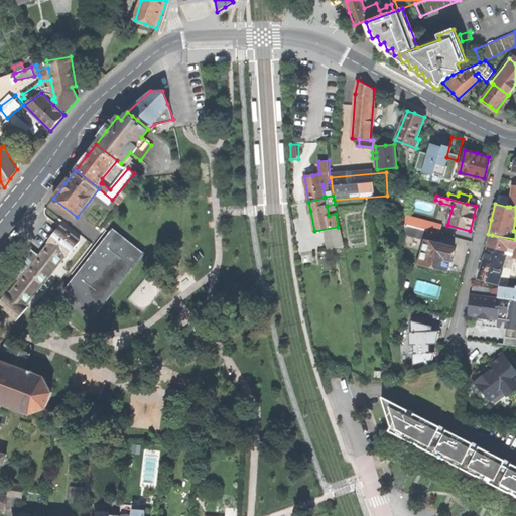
[(439,233),(441,224),(406,215),(405,224),(436,232),(439,233)]
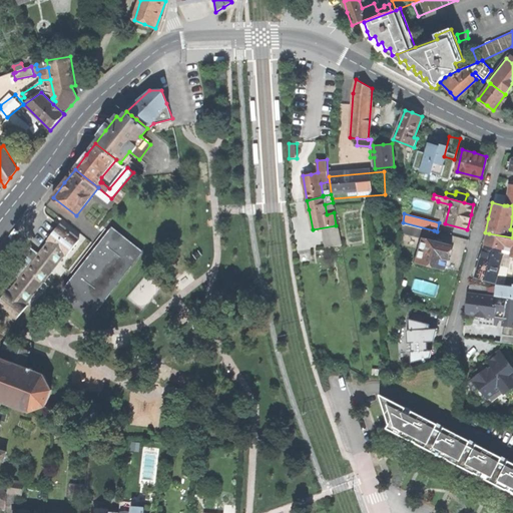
[(432,240),(434,230),(403,222),(403,232),(424,238),(432,240)]
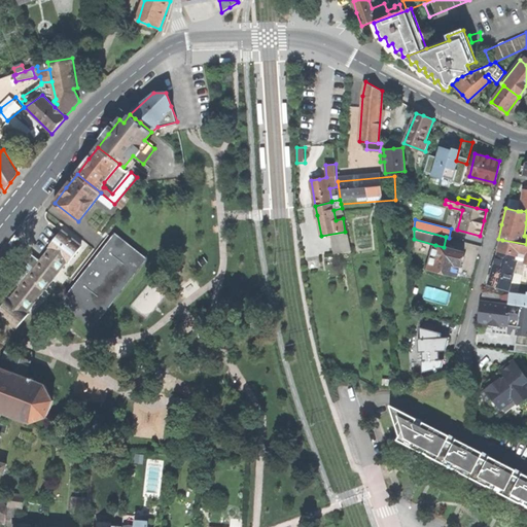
[(29,314),(27,312),(67,261),(69,262),(82,247),(62,231),(48,247),(50,248),(41,260),(33,254),(23,268),(12,280),(21,286),(10,299),(9,297),(0,308),(0,316),(16,329),(29,314)]
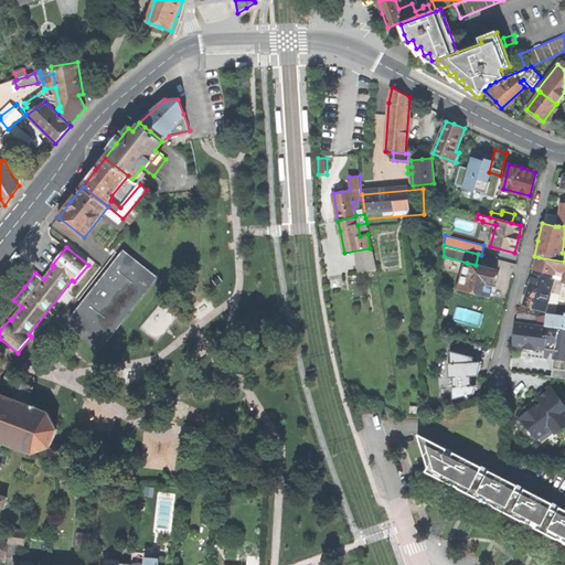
[(11,260),(14,264),(20,256),(22,254),(20,253),(18,252),(11,260)]
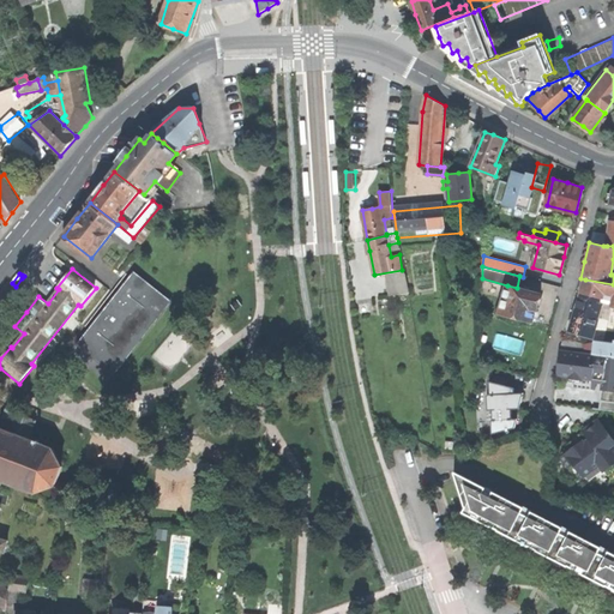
[(393,295),(409,292),(405,277),(390,280),(393,295)]
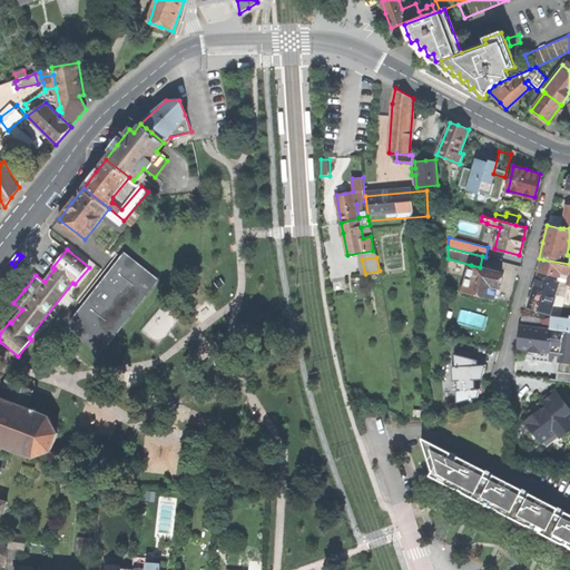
[(569,264),(543,259),(539,271),(560,276),(561,272),(564,273),(569,274),(568,284),(569,284),(569,264)]
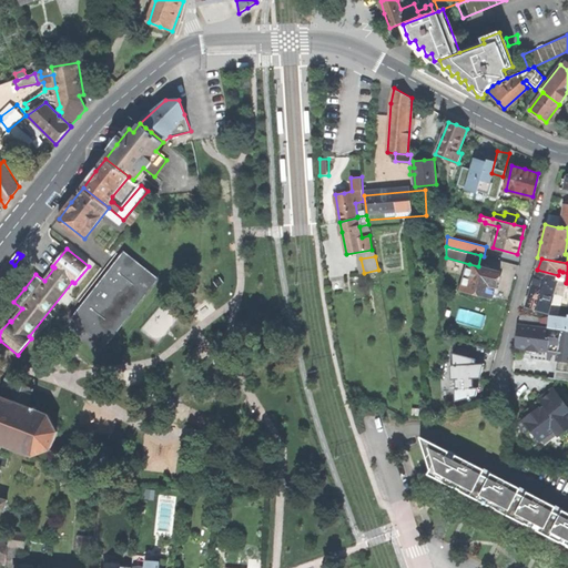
[(495,285),(496,285),(498,280),(500,272),(478,266),(469,264),(463,290),(492,296),(495,285)]
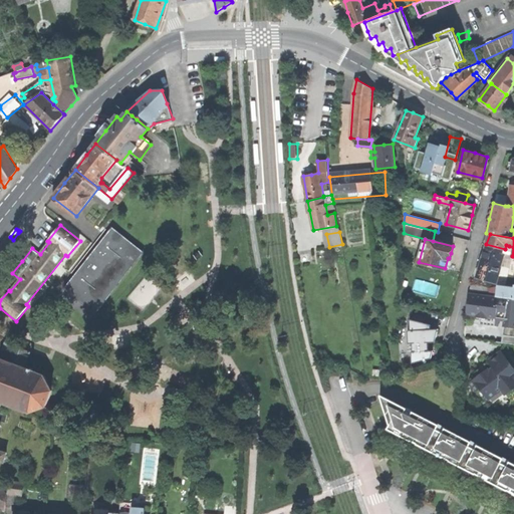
[(500,265),(505,249),(486,244),(484,254),(482,260),(500,265)]
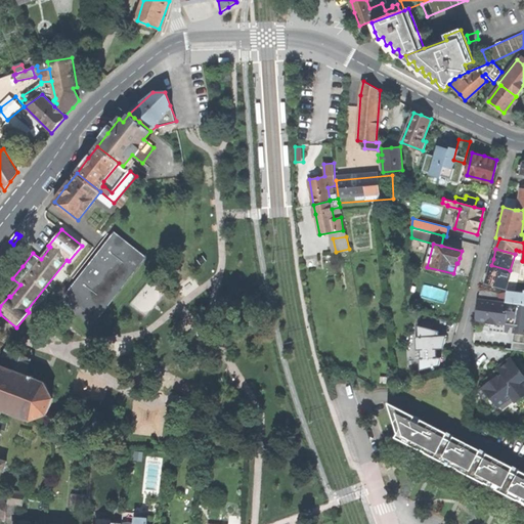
[(103,254),(66,302),(90,322),(129,273),(103,254)]
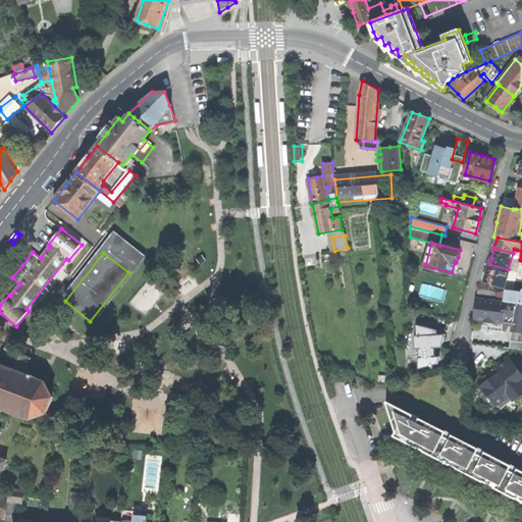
[(503,285),(508,269),(489,264),(486,274),(484,280),(503,285)]
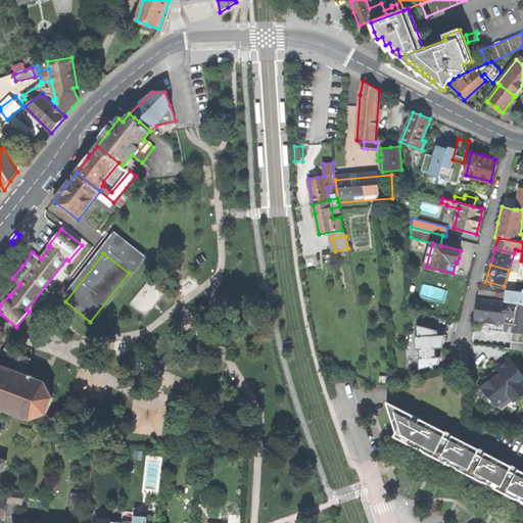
[(480,298),(496,300),(497,293),(482,288),(479,288),(477,297),(480,298)]
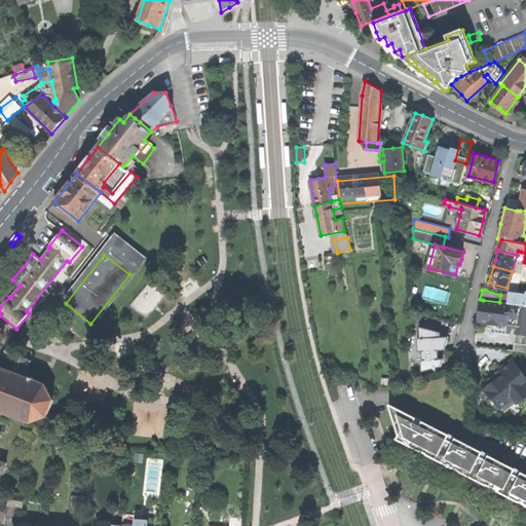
[(525,295),(509,293),(508,293),(506,303),(510,303),(525,305),(525,295)]
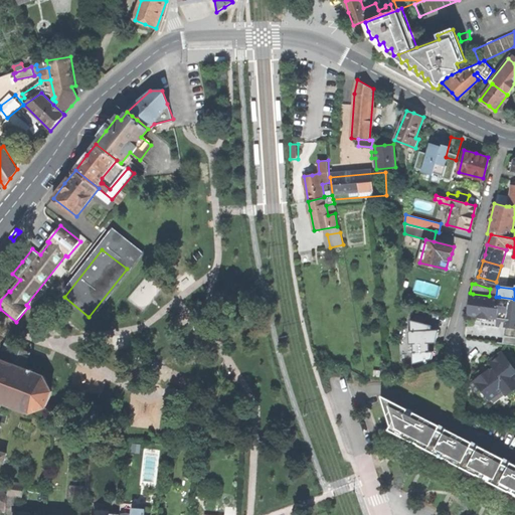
[(62,295),(57,291),(48,301),(54,305),(62,295)]
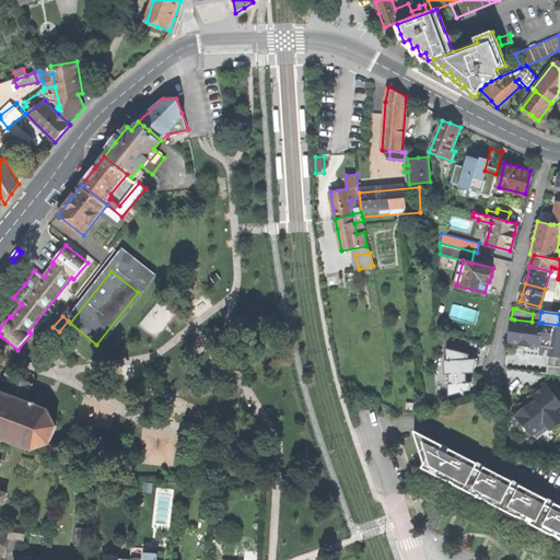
[(559,325),(543,323),(543,325),(512,322),(510,334),(509,341),(550,346),(549,354),(559,356),(559,325)]
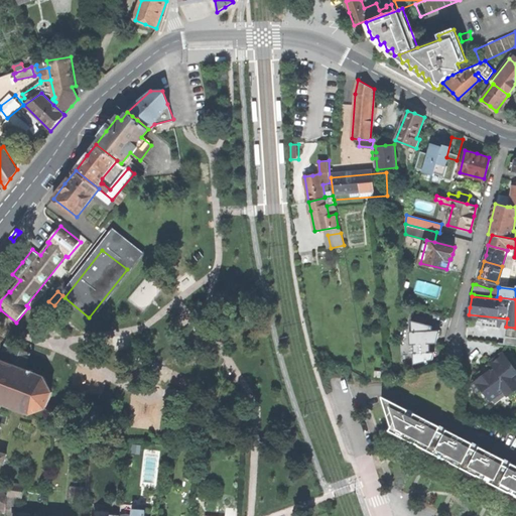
[(445,342),(445,314),(413,315),(414,343),(420,343),(420,352),(414,352),(414,361),(438,360),(437,342),(445,342)]
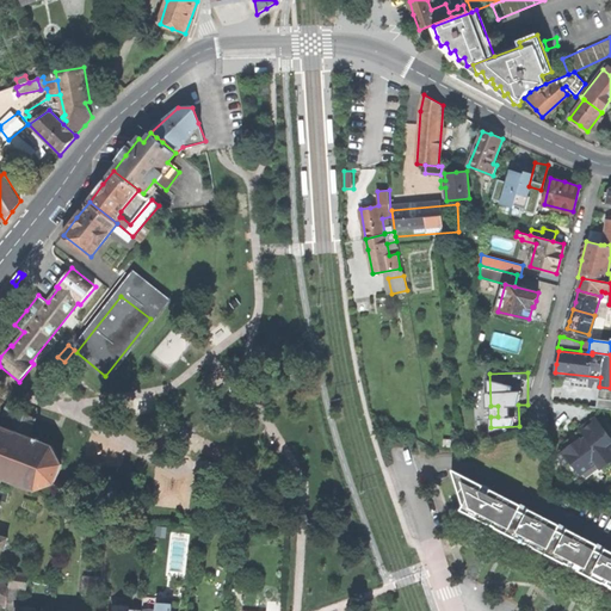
[(0,476),(36,491),(55,483),(62,464),(53,445),(39,440),(39,438),(37,438),(37,439),(29,437),(36,418),(7,406),(5,414),(12,418),(8,429),(0,425),(0,476)]
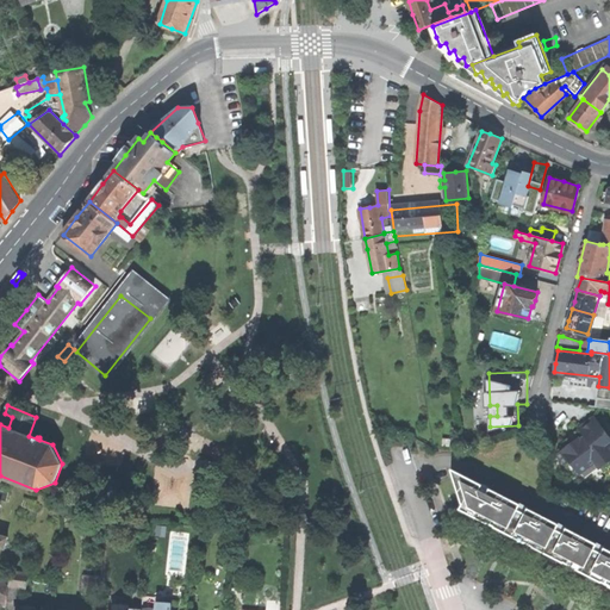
[(579,429),(585,436),(578,441),(572,446),(571,443),(570,444),(564,443),(562,449),(556,453),(565,464),(568,460),(579,473),(595,461),(599,459),(604,465),(609,459),(609,441),(609,440),(609,437),(595,417),(579,429)]
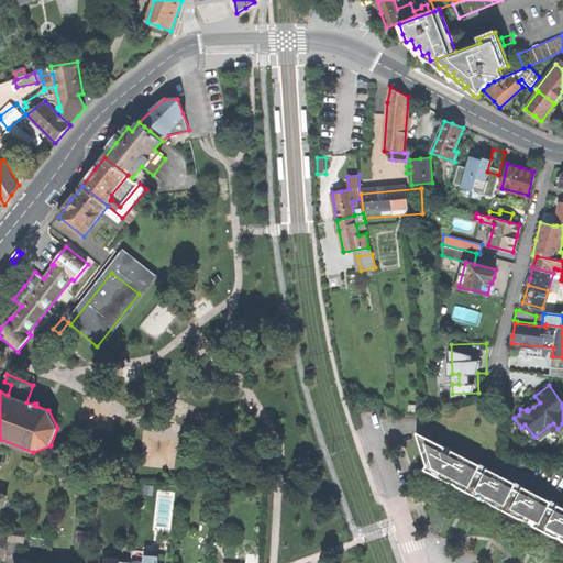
[(562,506),(558,504),(559,504),(554,501),(551,499),(551,500),(522,486),(523,485),(520,484),(517,482),(516,483),(487,467),(487,466),(485,465),(482,463),(481,464),(452,450),(453,449),(449,446),(445,444),(444,445),(416,430),(427,463),(423,468),(562,540),(562,506)]
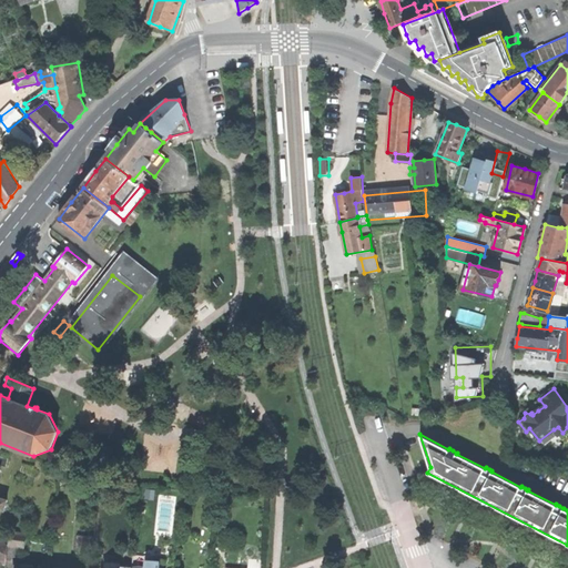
[(27,535),(11,531),(8,546),(8,547),(16,548),(24,549),(27,535)]
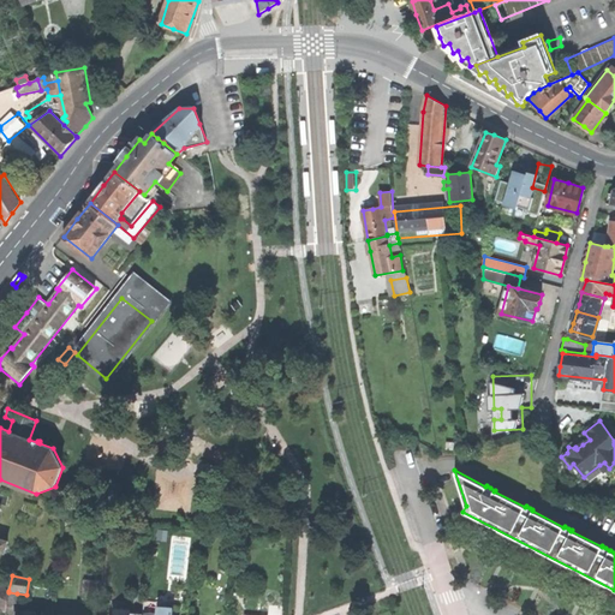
[(83,597),(101,598),(102,581),(84,580),(83,597)]
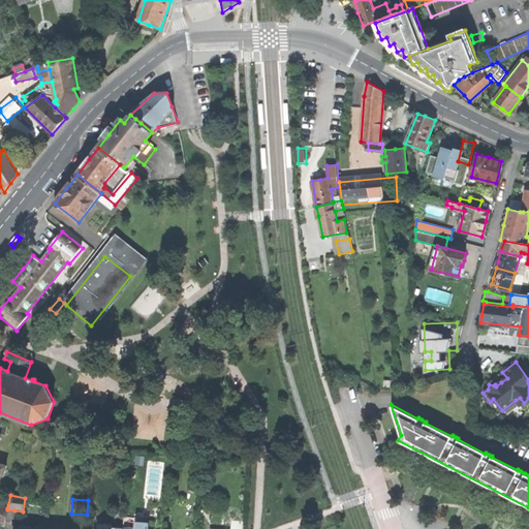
[(13,522),(14,510),(7,509),(6,521),(13,522)]
